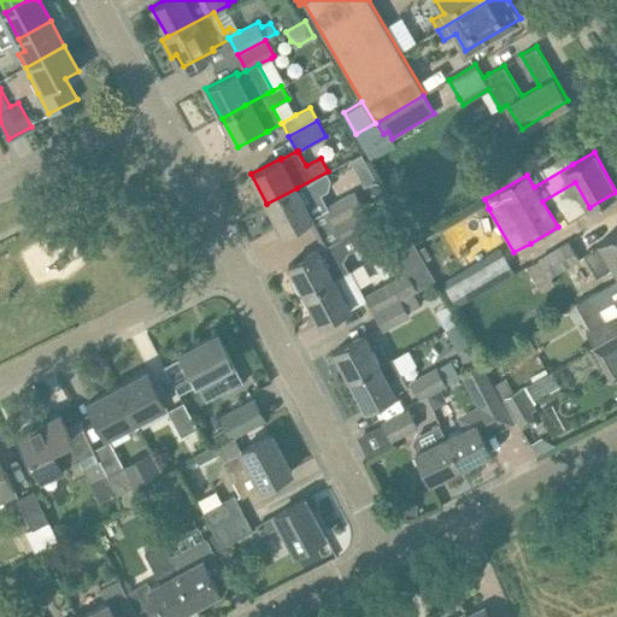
[(360,154),(350,160),(353,169),(359,170),(366,165),(360,154)]
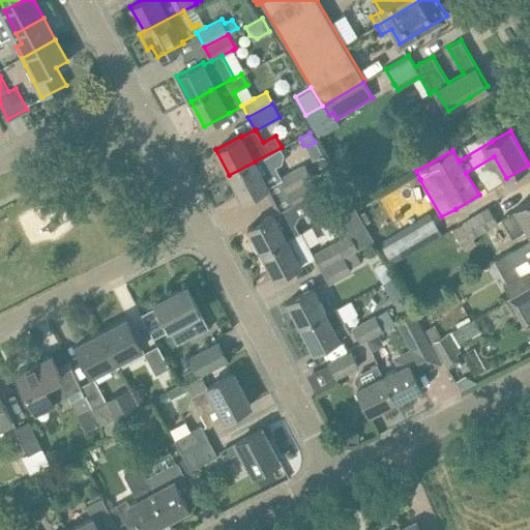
[(255,162),(229,175),(243,200),(282,179),(275,167),(282,163),(285,152),(282,147),(255,162)]
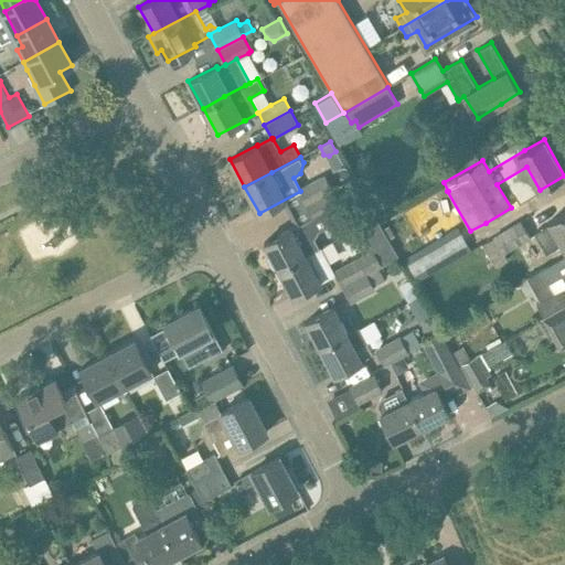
[(300,191),(307,203),(332,190),(326,178),(300,191)]
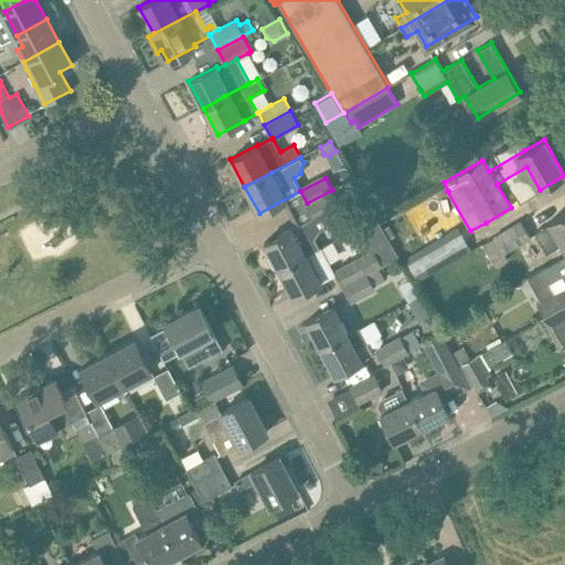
[(284,232),(264,242),(278,269),(319,247),(315,238),(319,230),(329,225),(333,219),(329,211),(340,204),(332,190),(307,203),(313,216),(292,227),(291,227),(284,232)]
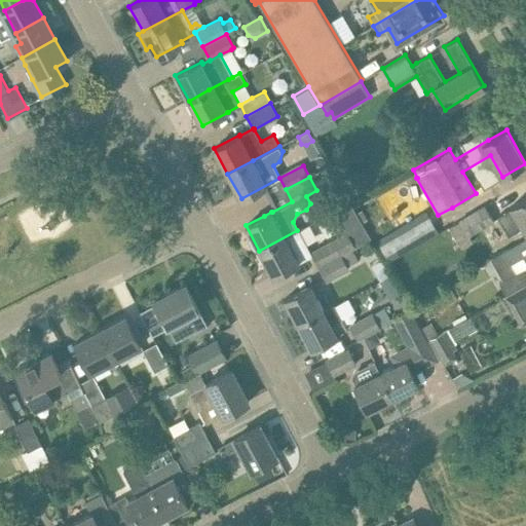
[(343,190),(333,195),(340,208),(350,202),(343,190)]
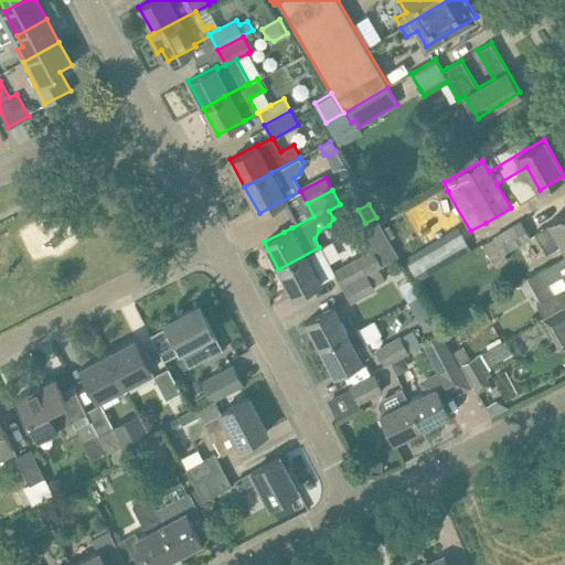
[(562,244),(564,249),(564,212),(548,222),(550,223),(534,232),(547,253),(562,244)]
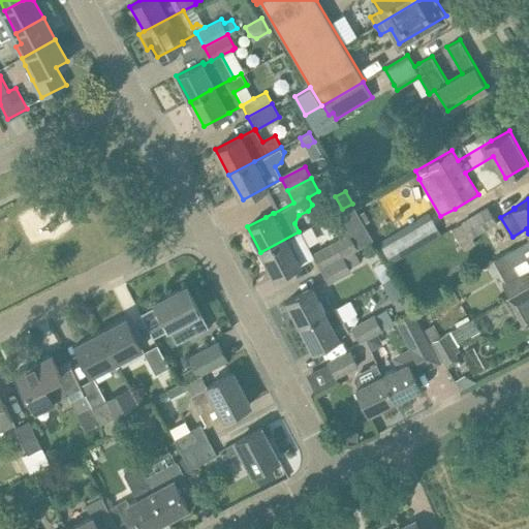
[(345,235),(312,252),(314,255),(320,267),(354,249),(373,239),(352,204),(342,209),(334,214),(345,235)]
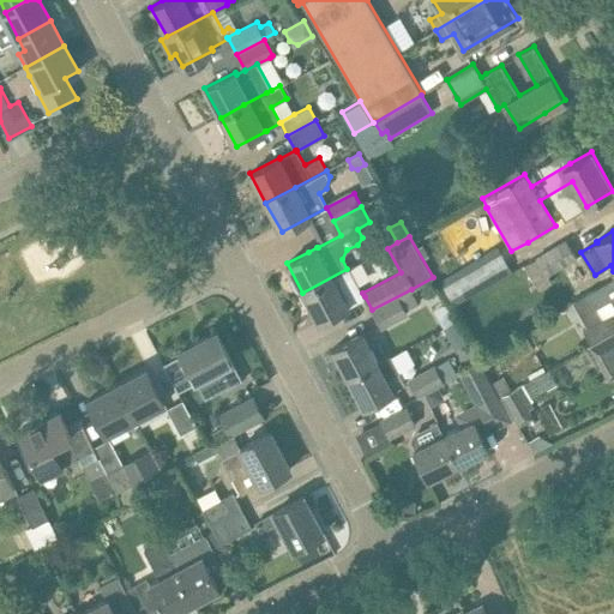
[(548,275),(576,259),(566,241),(524,265),(539,289),(552,282),(548,275)]
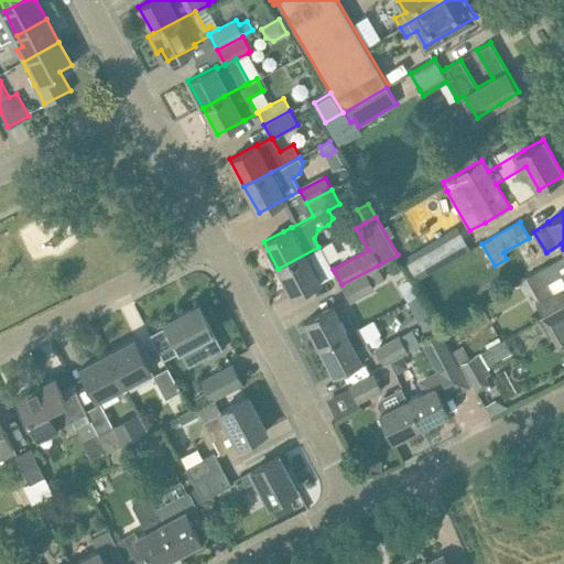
[(469,249),(456,227),(404,258),(416,280),(469,249)]
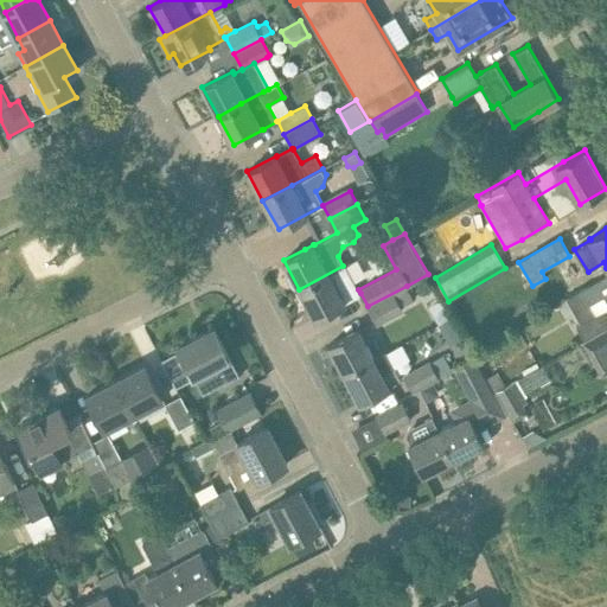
[(343,266),(299,289),(314,318),(336,307),(352,299),(351,298),(360,293),(358,289),(355,281),(345,264),(344,266),(343,266)]
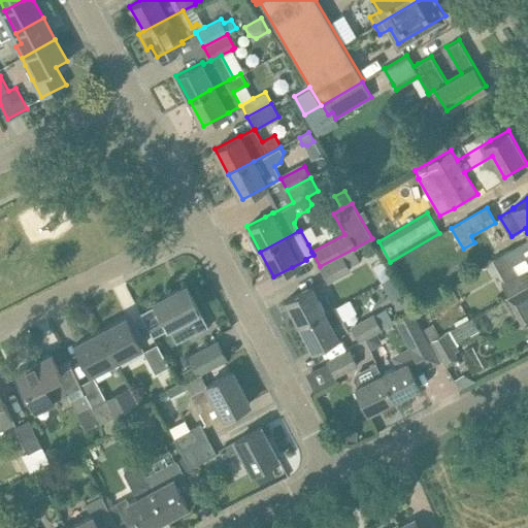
[(328,281),(351,268),(350,266),(361,261),(354,250),(372,239),(372,238),(354,249),(320,266),(328,281)]
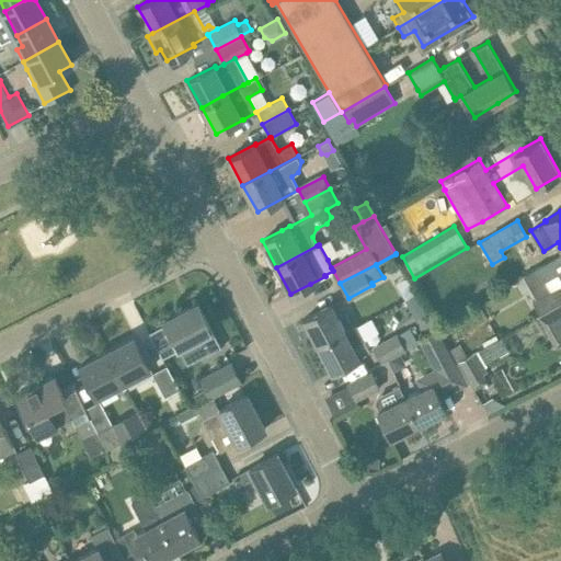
[(560,254),(537,270),(545,283),(560,274),(560,275),(560,254)]
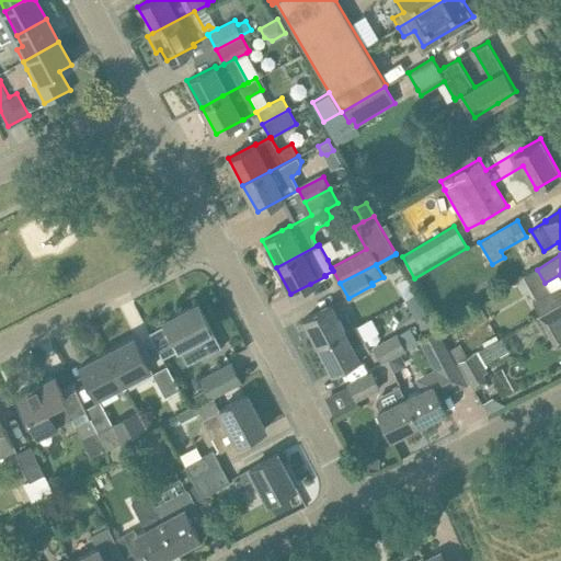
[(560,286),(560,285),(533,301),(540,315),(560,302),(560,286)]
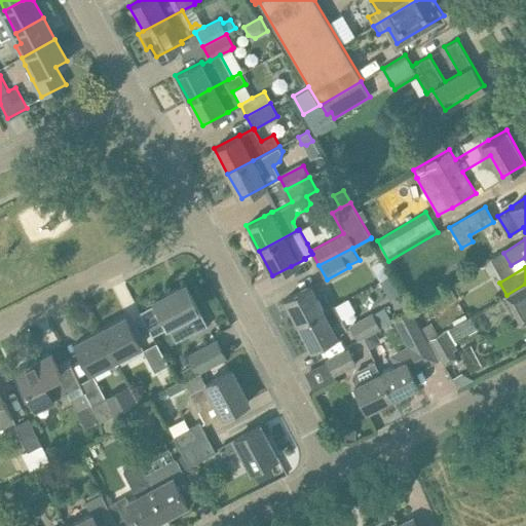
[(156,304),(141,312),(152,333),(167,326),(186,316),(194,332),(208,325),(186,284),(154,300),(156,304)]
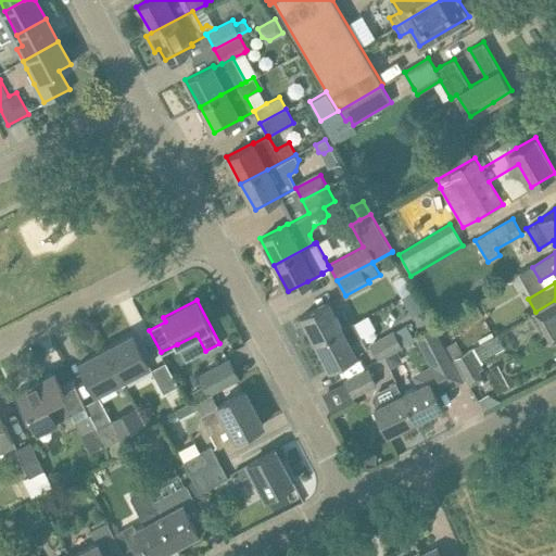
[(555,300),(535,312),(538,314),(536,315),(547,333),(553,343),(555,340),(555,300)]
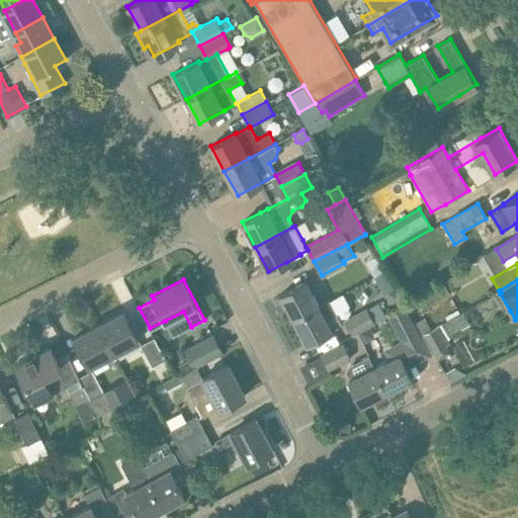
[(306,280),(298,284),(280,293),(293,319),(320,306),(306,280)]
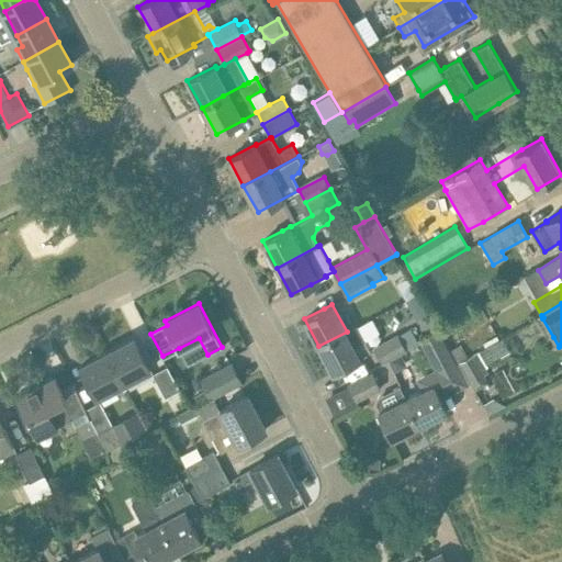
[(401,352),(406,349),(406,348),(418,341),(411,328),(398,335),(374,347),(382,361),(388,359),(401,352)]
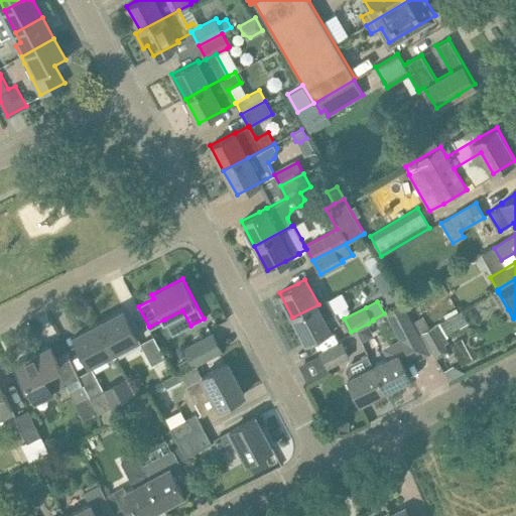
[(332,329),(331,328),(341,323),(335,310),(325,316),(318,304),(292,317),(306,343),(332,329)]
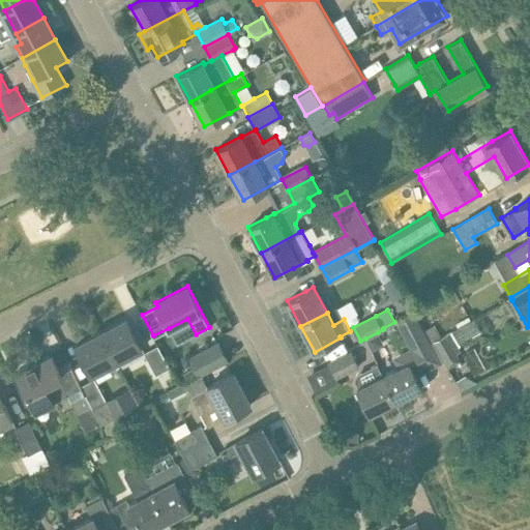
[(383,375),(395,401),(421,388),(415,375),(425,370),(417,353),(432,346),(430,343),(424,331),(415,313),(398,322),(411,349),(401,354),(405,363),(383,375)]
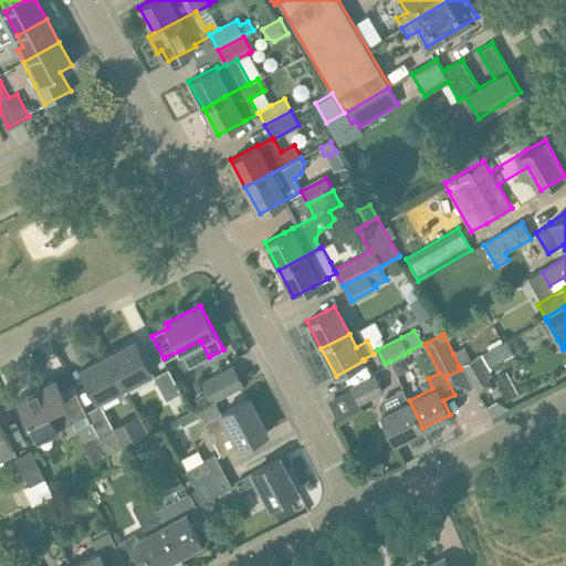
[(108,355),(125,387),(153,373),(135,339),(134,341),(134,342),(108,355)]
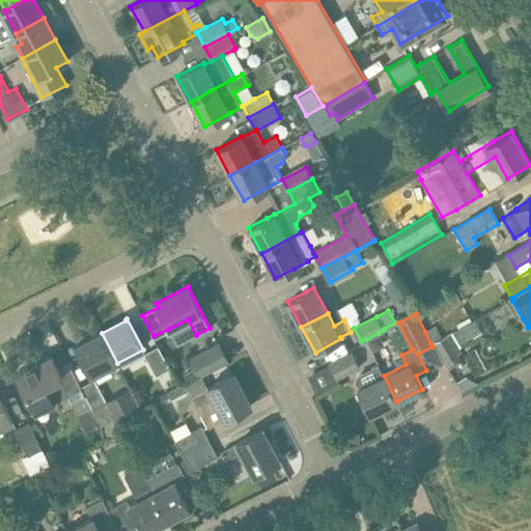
[(434,328),(425,332),(430,343),(436,341),(440,338),(434,328)]
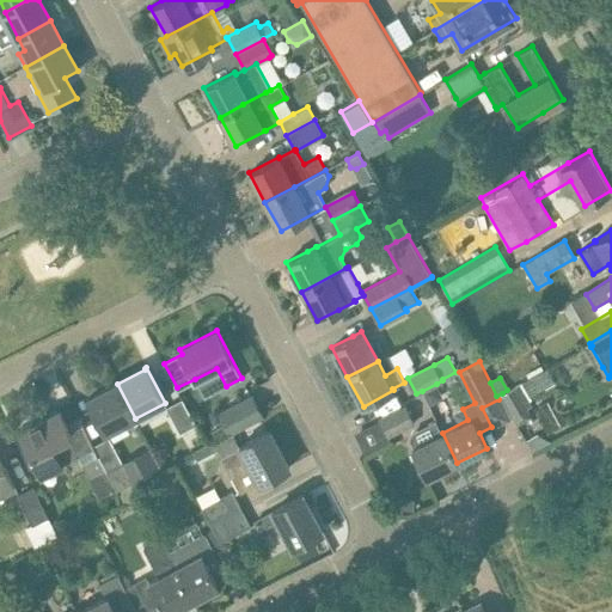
[(507,390),(502,393),(519,423),(533,416),(528,408),(532,405),(519,383),(509,389),(507,390)]
